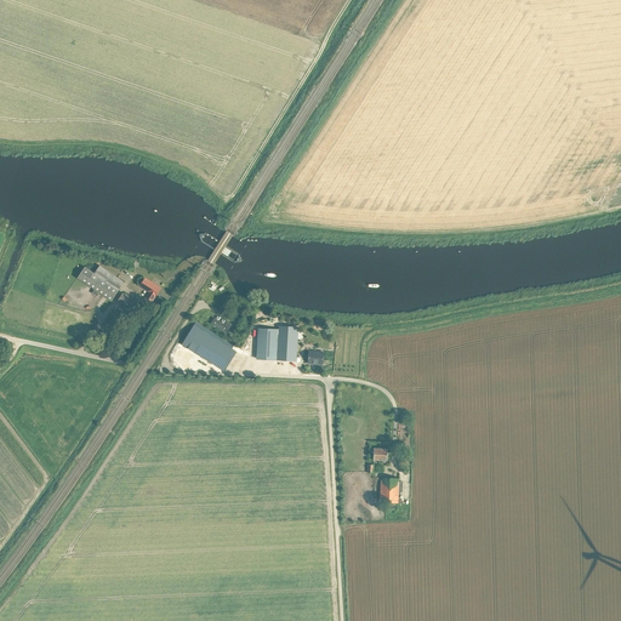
[(125,283),(103,267),(100,266),(95,273),(85,267),(78,278),(112,301),(125,283)]
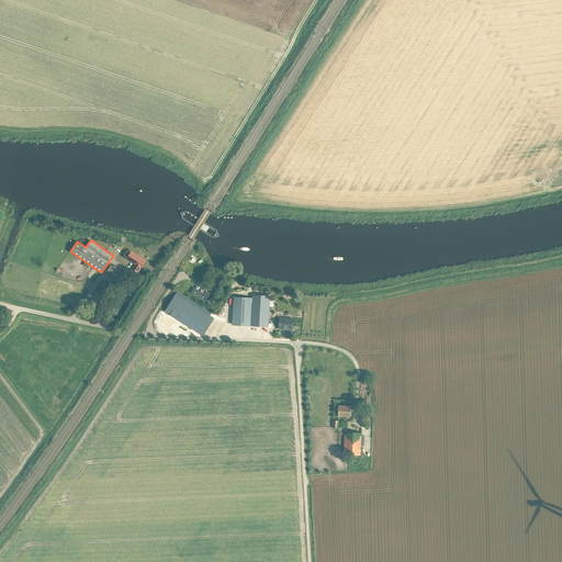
[(132,250),(127,259),(135,265),(133,269),(139,273),(147,260),(132,250)]
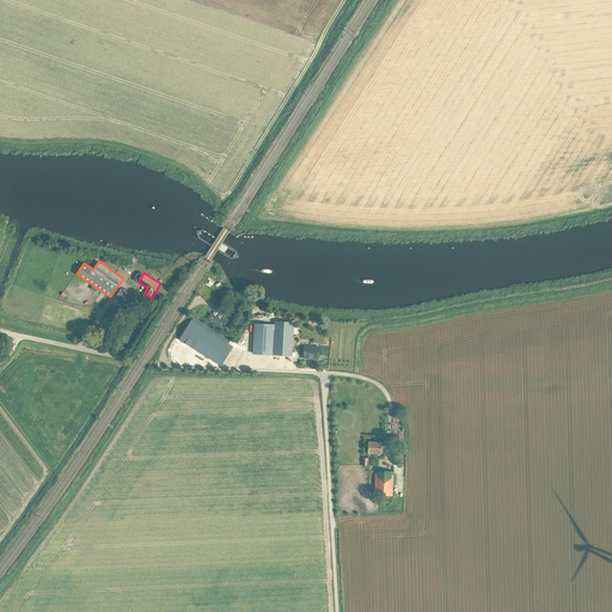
[(116,298),(127,304),(133,295),(124,289),(123,291),(121,289),(116,298)]
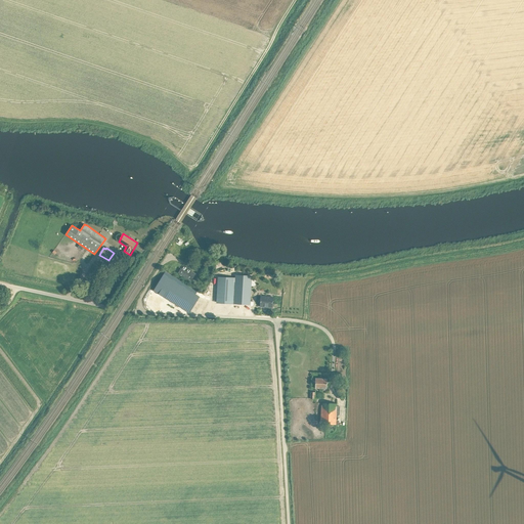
[(178,273),(190,281),(195,273),(191,270),(189,273),(181,268),(178,273)]
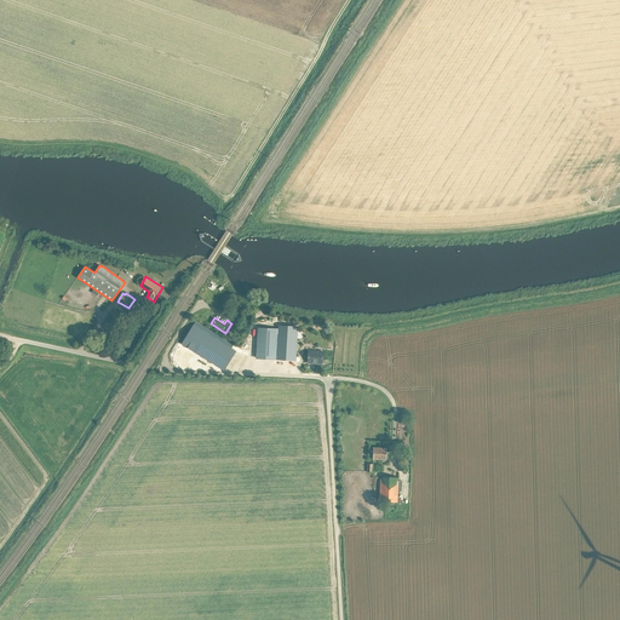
[(194,325),(182,344),(224,371),(236,351),(194,325)]
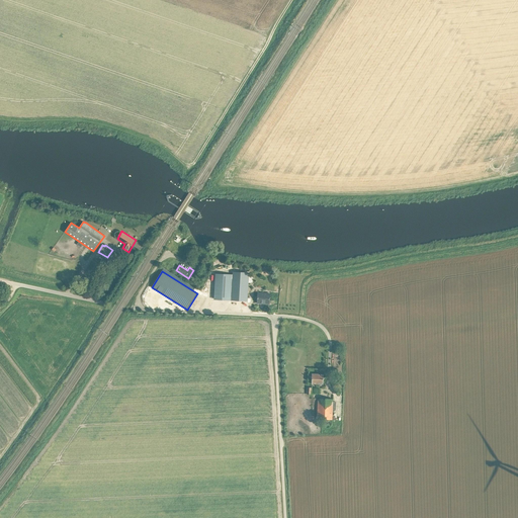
[(231,299),(232,278),(233,274),(216,274),(214,298),(231,299)]
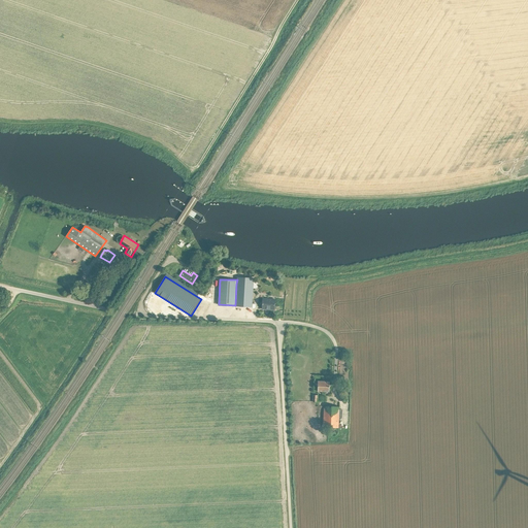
[(252,306),(253,285),(236,284),(235,305),(252,306)]
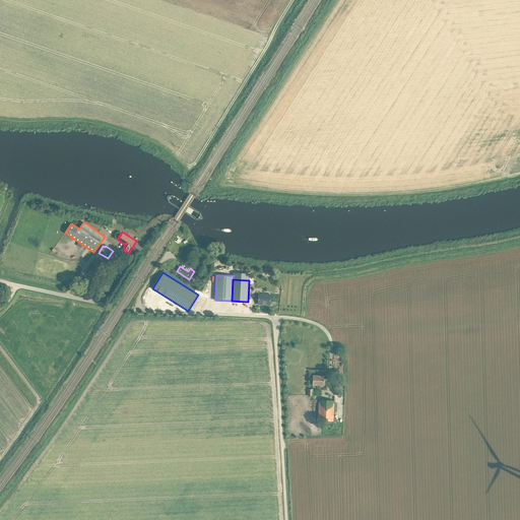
[(270,305),(271,296),(259,295),(258,305),(270,305)]
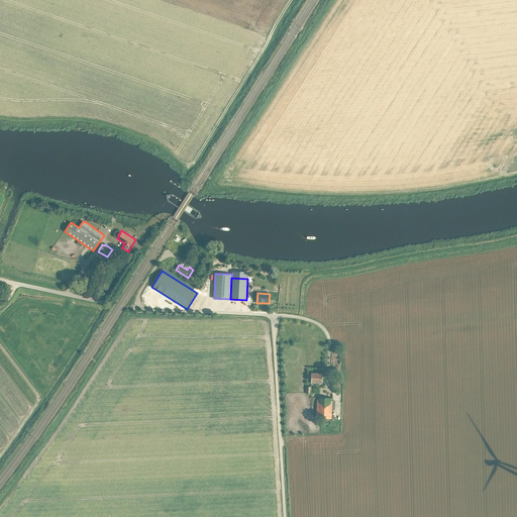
[(322,384),(322,374),(311,374),(311,383),(322,384)]
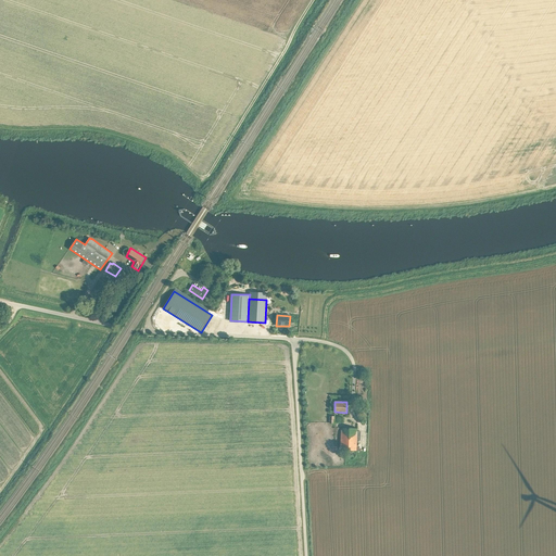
[(356,451),(357,430),(357,429),(341,428),(341,450),(356,451)]
